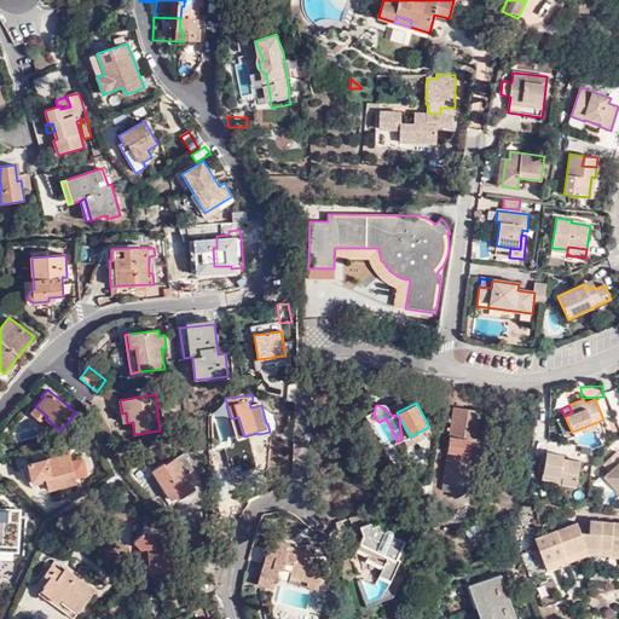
[(42,423),(46,418),(47,416),(35,406),(30,412),(42,423)]
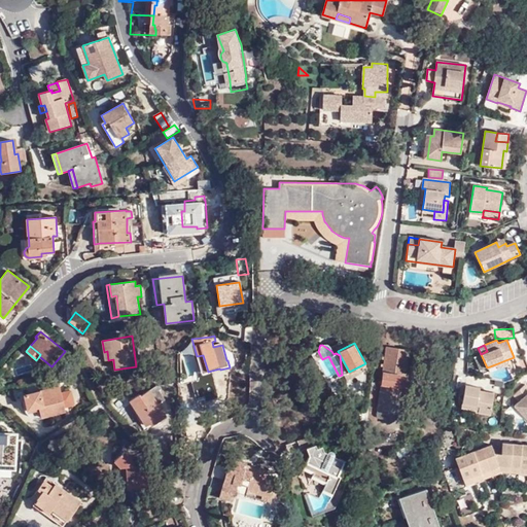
[(402,358),(403,350),(386,347),(377,415),(378,417),(379,418),(381,418),(393,420),(394,413),(396,400),(398,388),(400,374),(401,365),(402,358)]
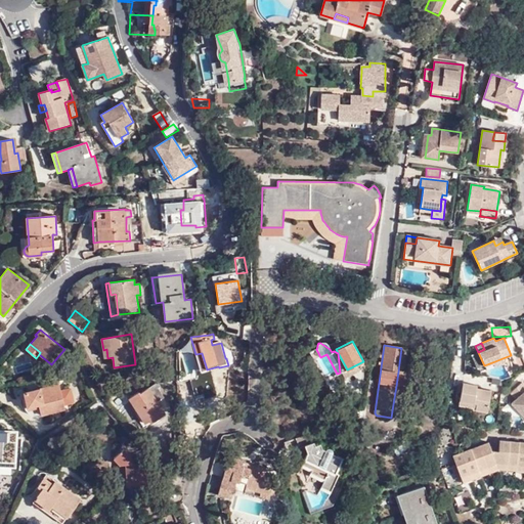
[(338,353),(340,373),(344,370),(345,370),(347,369),(336,349),(334,351),(338,353)]
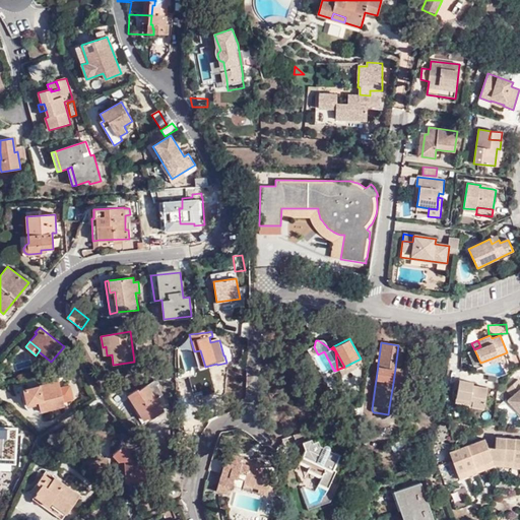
[(501,362),(499,355),(489,360),(491,365),(501,362)]
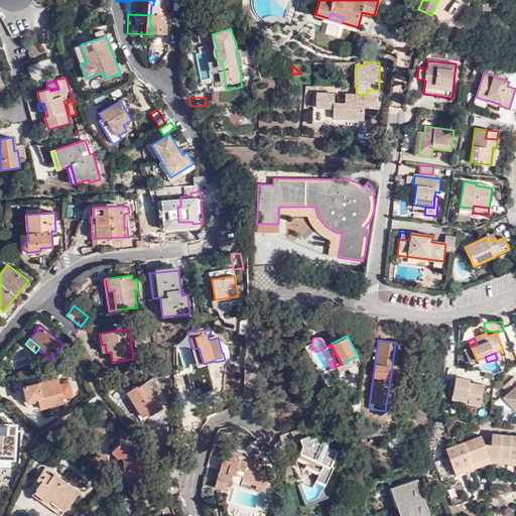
[(334,382),(328,370),(321,373),(331,389),(333,388),(334,386),(334,384),(334,382)]
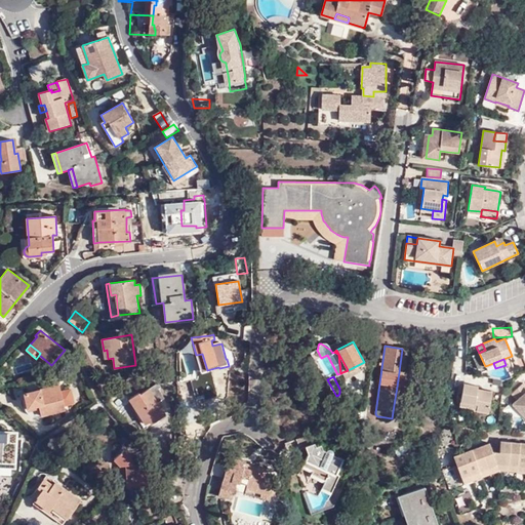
[(155,418),(157,420),(166,415),(158,403),(165,398),(159,389),(161,388),(158,382),(140,395),(139,393),(129,399),(146,425),(151,421),(155,418)]
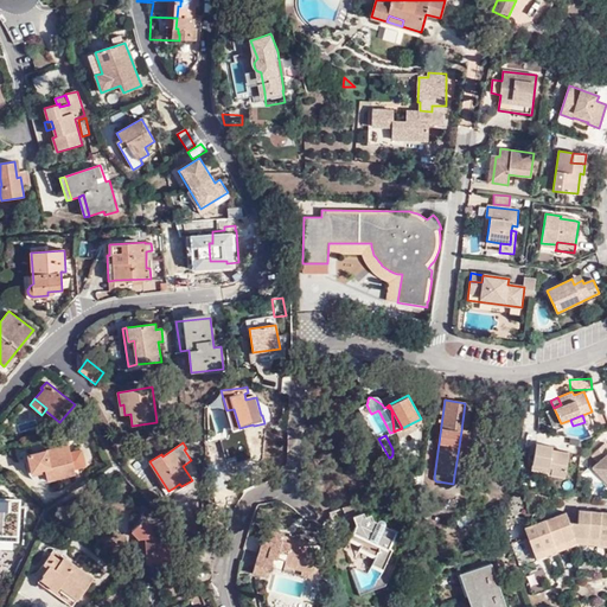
[(551,467),(550,472),(550,474),(564,477),(569,452),(551,449),(553,446),(536,443),(534,455),(532,465),(551,467)]
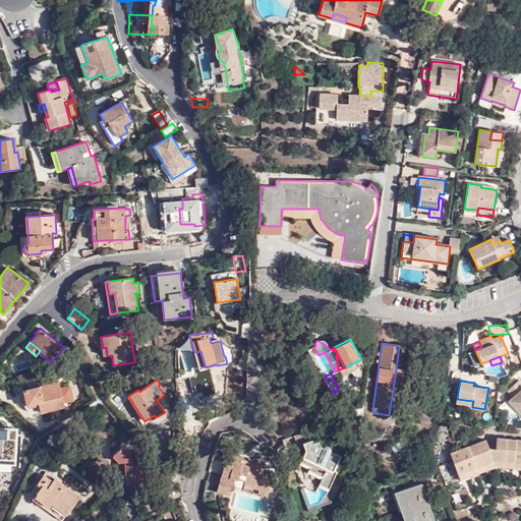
[(520,382),(519,381),(508,391),(513,397),(509,401),(520,414),(520,382)]
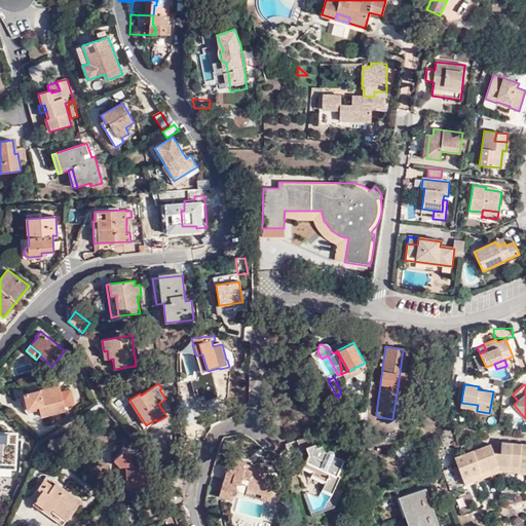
[(24,393),(25,399),(28,409),(39,406),(42,417),(65,412),(60,385),(24,393)]
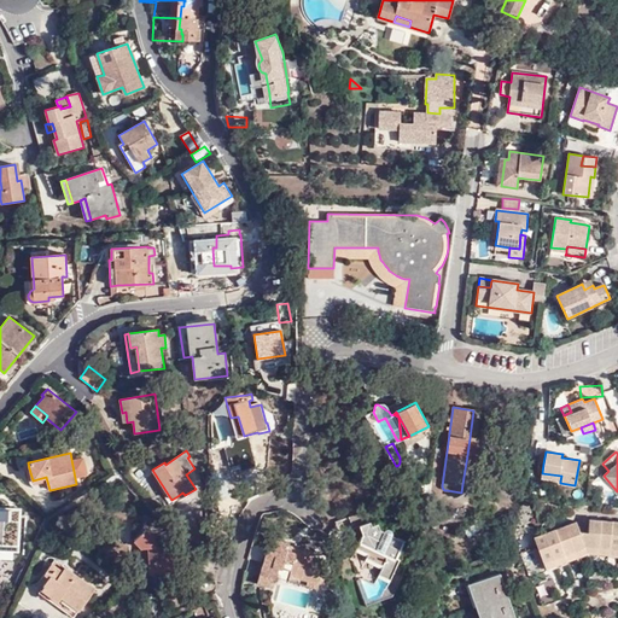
[(33,481),(29,468),(27,468),(29,479),(30,482),(33,485),(38,488),(40,489),(45,490),(50,490),(46,477),(33,481)]
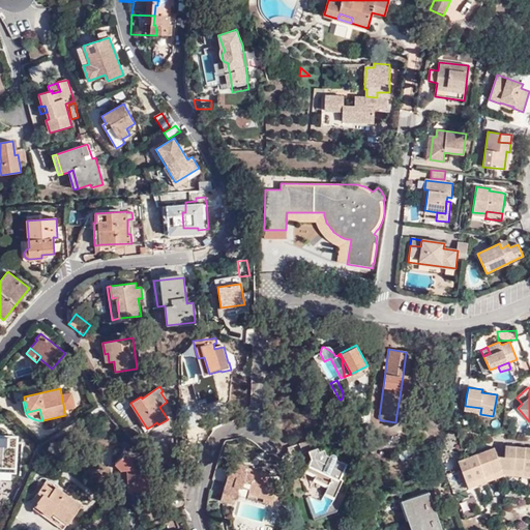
[(396,415),(403,416),(405,404),(399,403),(396,415)]
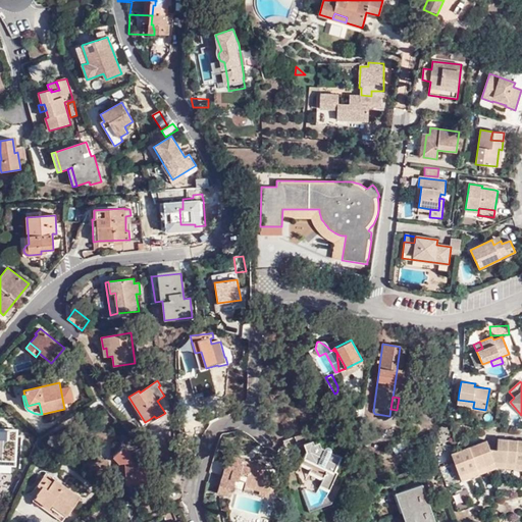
[(0,467),(15,468),(17,430),(0,429),(0,467)]
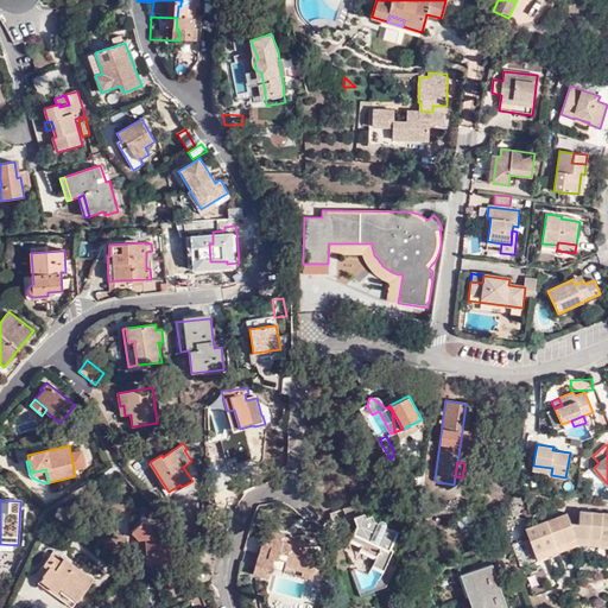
[(349,506),(343,508),(347,521),(354,520),(356,526),(348,543),(361,548),(359,552),(375,559),(371,568),(382,574),(394,550),(388,548),(397,531),(386,526),(386,525),(386,523),(385,521),(384,520),(381,520),(379,520),(378,521),(374,520),(372,514),(366,517),(365,513),(366,513),(361,502),(349,506)]
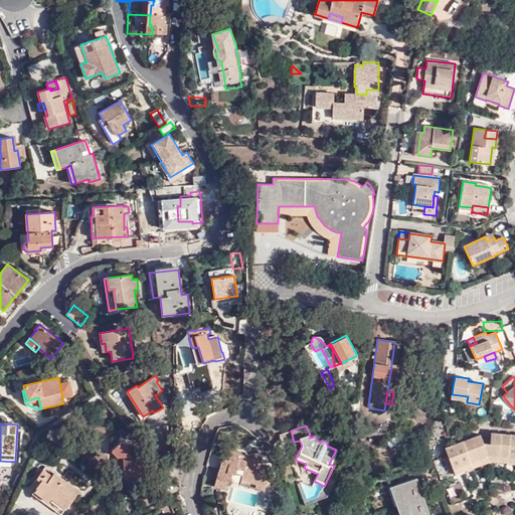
[(404,437),(400,432),(386,442),(390,448),(404,437)]
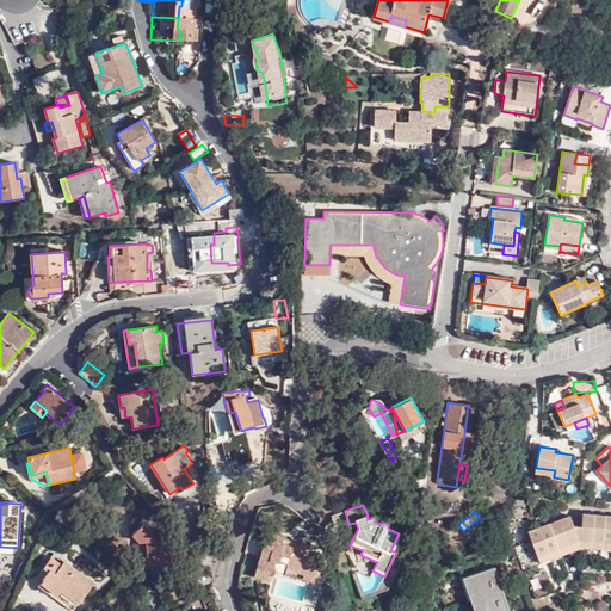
[(576,532),(581,548),(591,549),(594,514),(582,513),(581,525),(581,529),(580,529),(576,532)]
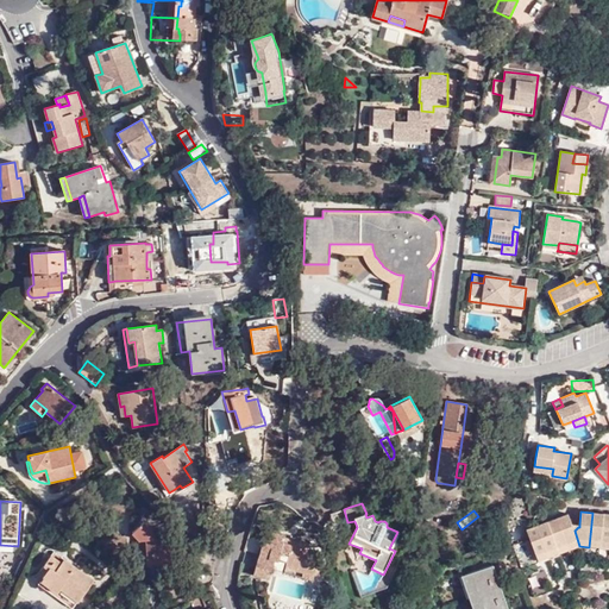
[(567,513),(557,518),(570,550),(579,546),(575,531),(571,523),(567,513)]
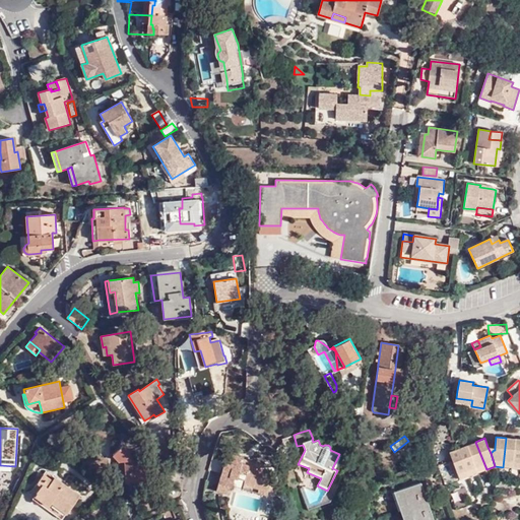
[(506,438),(503,467),(512,467),(515,438),(506,438)]
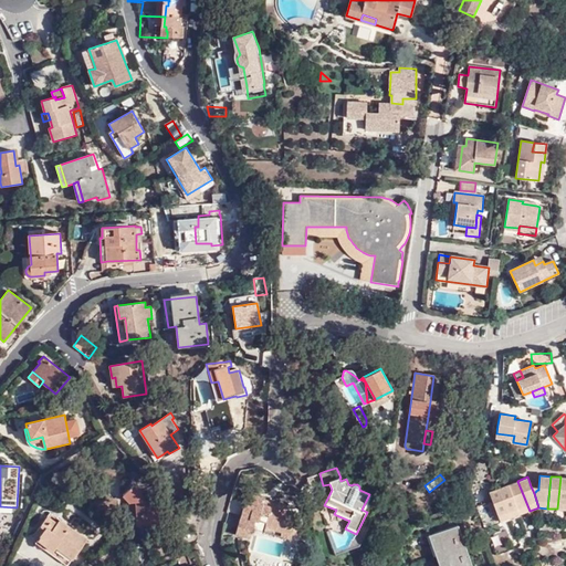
[(530,511),(517,481),(507,485),(520,515),(530,511)]
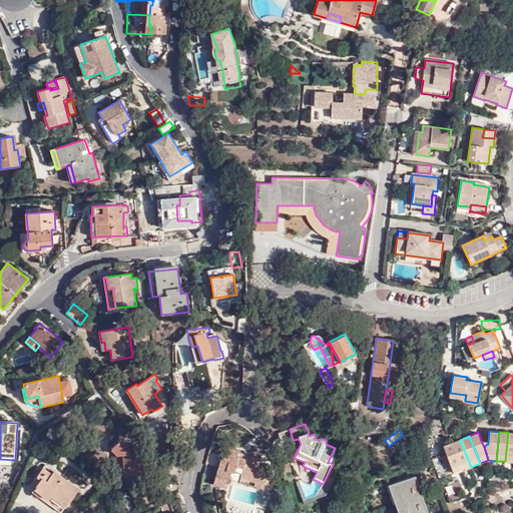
[(451,443),(462,470),(471,467),(460,440),(451,443)]
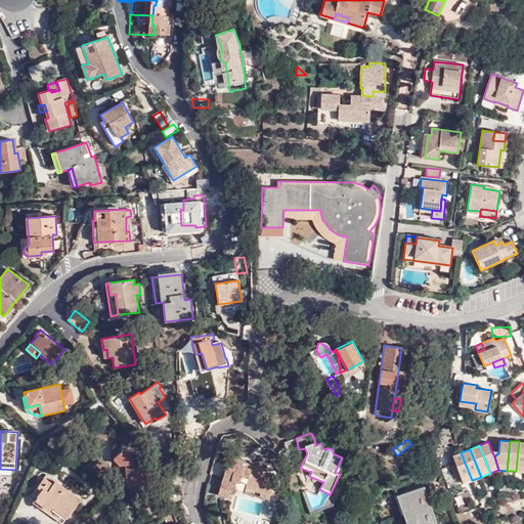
[(472,480),(461,452),(452,455),(464,484),(472,480)]
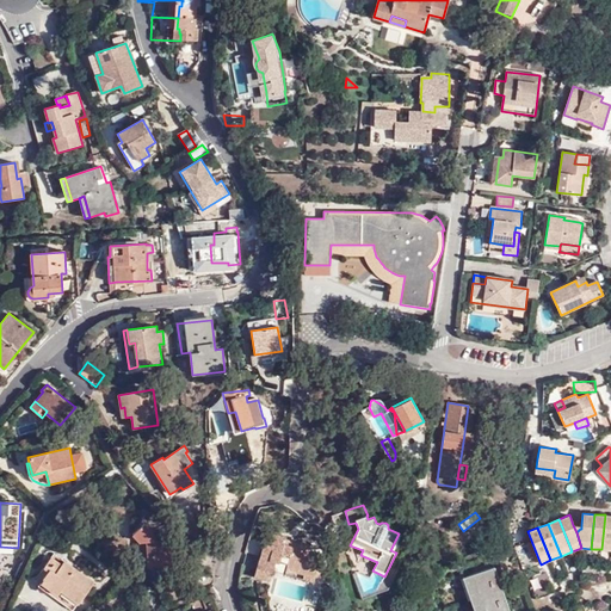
[(318,568),(322,555),(312,553),(313,547),(295,542),(294,547),(284,544),(287,539),(287,536),(267,531),(257,568),(273,573),(276,562),(288,565),(284,574),(314,582),(315,578),(321,580),(323,571),(318,568)]
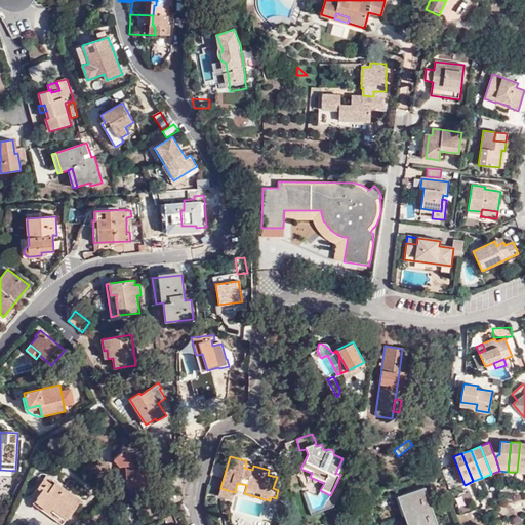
[(137,465),(126,465),(127,479),(131,478),(131,486),(139,486),(137,465)]
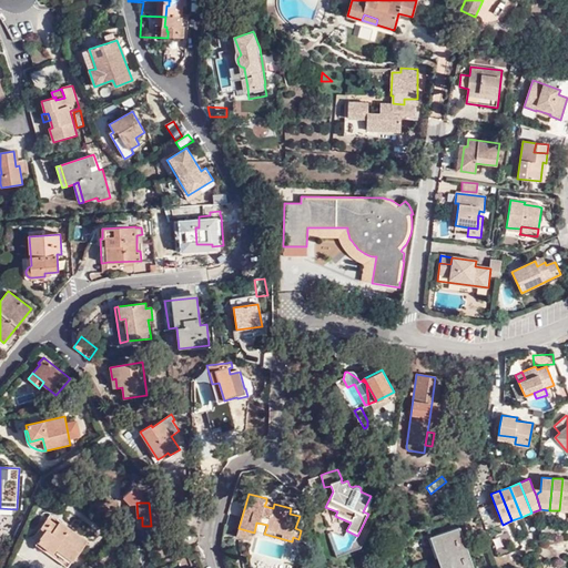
[(391,517),(392,524),(406,513),(402,507),(391,517)]
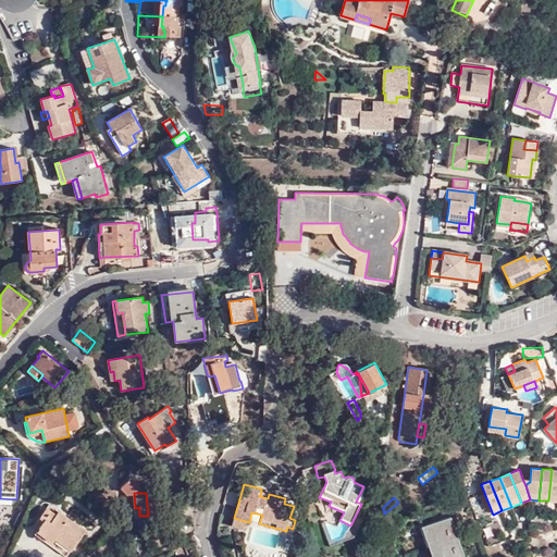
[(56,537),(72,551),(86,531),(49,504),(40,518),(45,521),(37,531),(52,542),(56,537)]
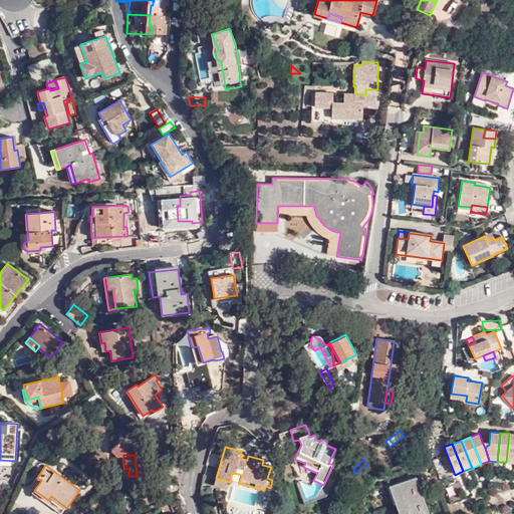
[(426,498),(424,492),(422,493),(416,476),(393,484),(403,513),(429,513),(424,498),(426,498)]
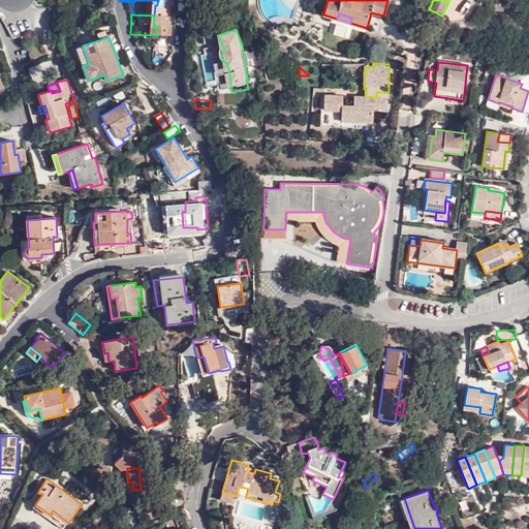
[(104,503),(111,496),(103,491),(98,498),(104,503)]
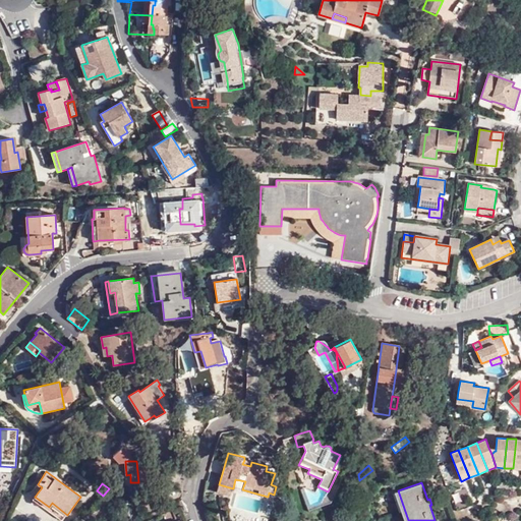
[(61,520),(62,520),(67,515),(52,503),(49,507),(35,497),(33,499),(61,520)]
